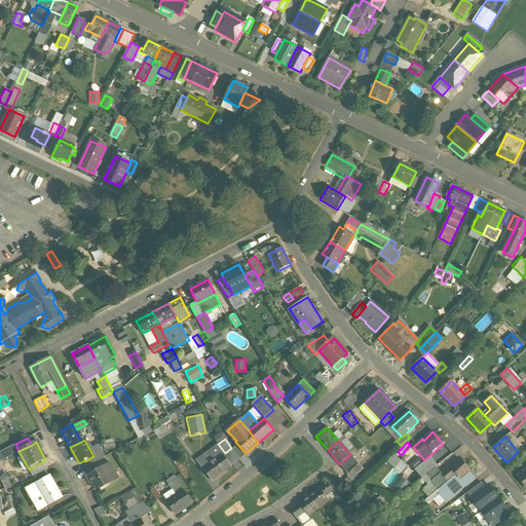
[(217,448),(201,460),(205,466),(222,454),(217,448)]
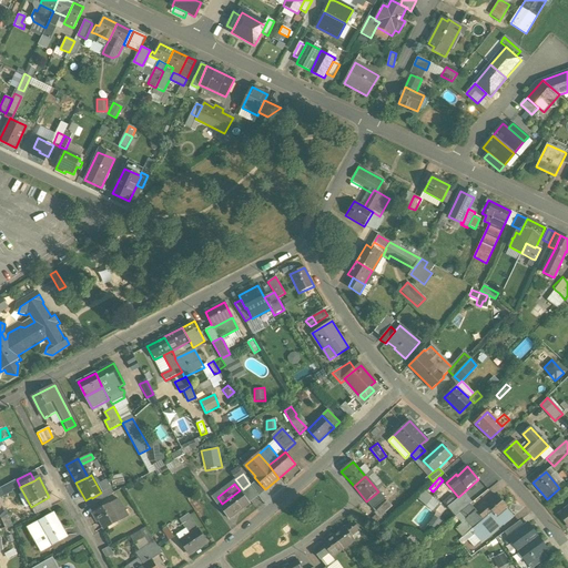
[(111,487),(101,493),(92,498),(94,504),(114,494),(111,487)]
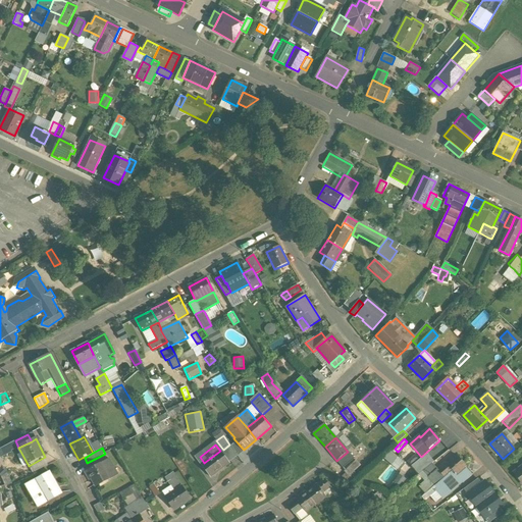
[(204,463),(201,465),(210,477),(229,463),(220,451),(204,463)]
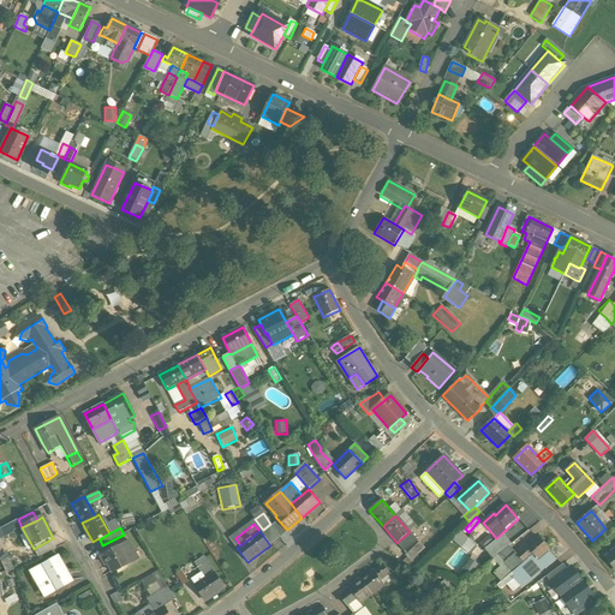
[(452,538),(466,554),(475,545),(460,531),(452,538)]
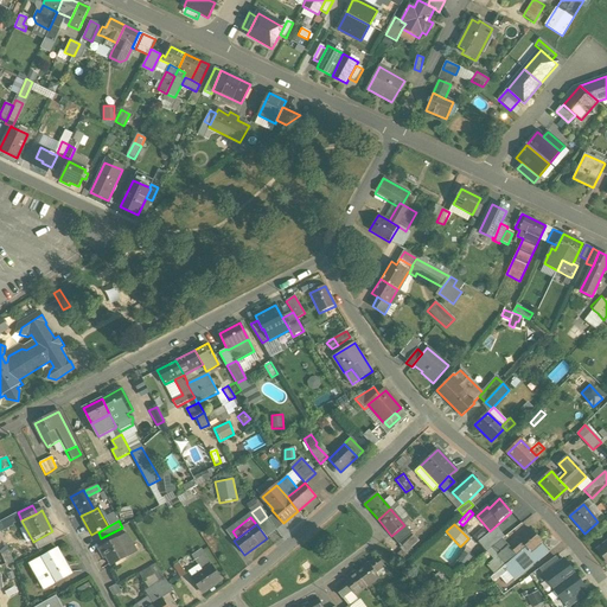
[(404,525),(391,536),(400,544),(411,534),(404,525)]
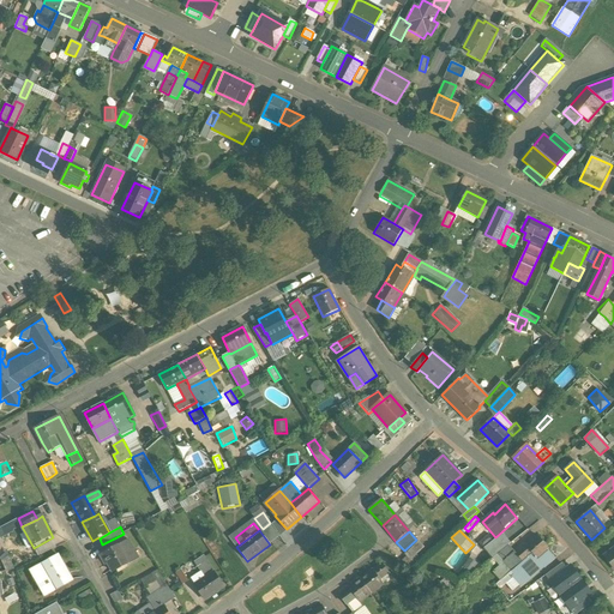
[(510,543),(503,534),(485,548),(492,558),(510,543)]
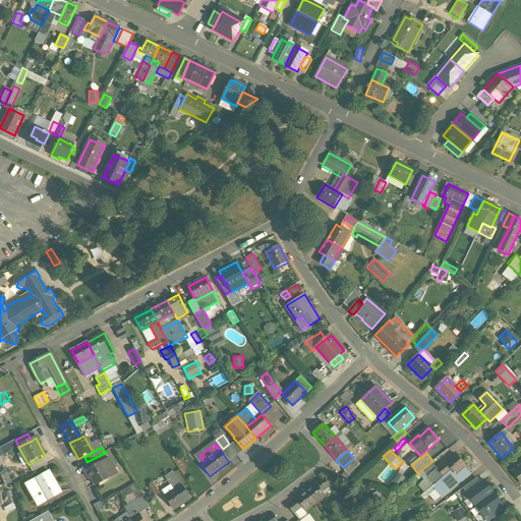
[(437,469),(426,477),(437,487),(431,491),(439,501),(452,490),(462,481),(462,482),(470,474),(464,467),(465,466),(455,455),(446,463),(445,462),(437,469)]
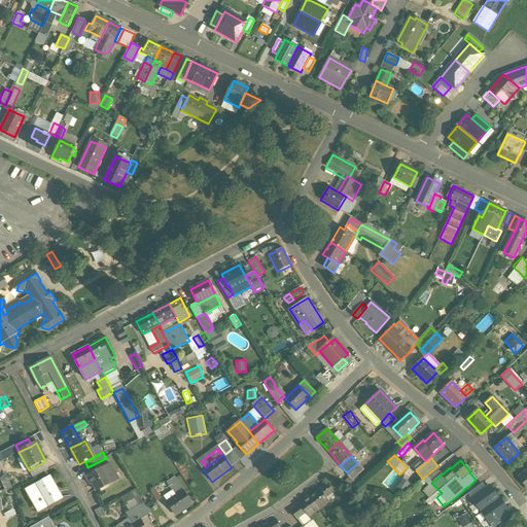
[(109,463),(85,477),(89,482),(92,480),(93,482),(92,483),(97,491),(111,484),(109,480),(116,476),(109,463)]
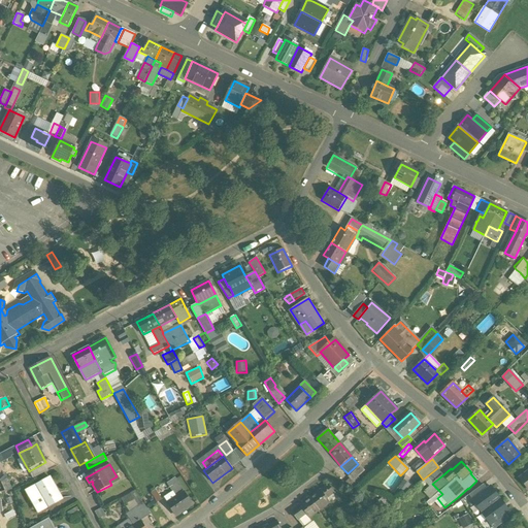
[(359,466),(352,472),(356,477),(363,471),(359,466)]
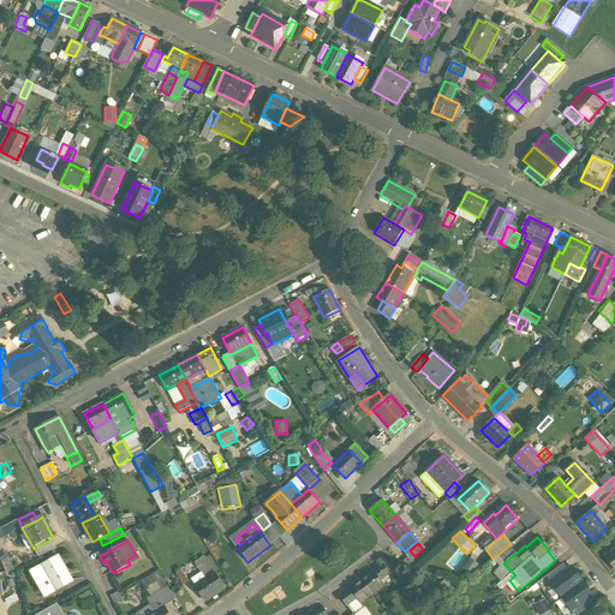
[(509,547),(497,556),(503,563),(515,554),(509,547)]
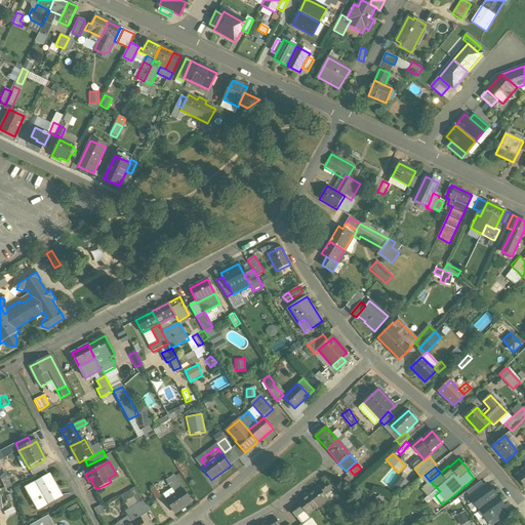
[(354,475),(350,470),(345,475),(347,476),(352,483),(353,483),(358,479),(354,475)]
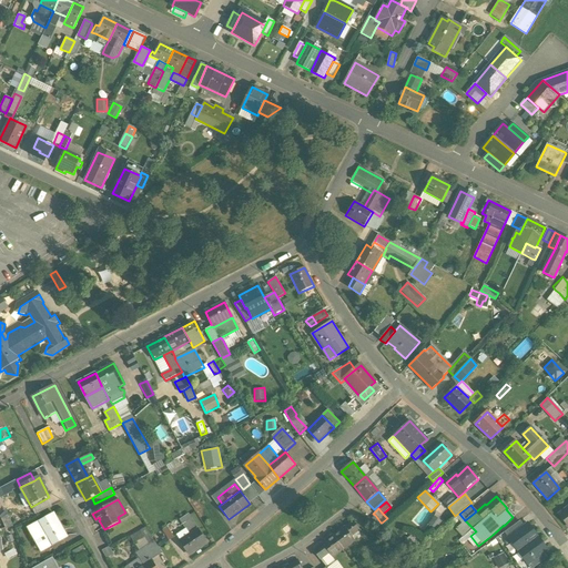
[(53,515),(38,524),(43,533),(51,546),(67,537),(53,515)]
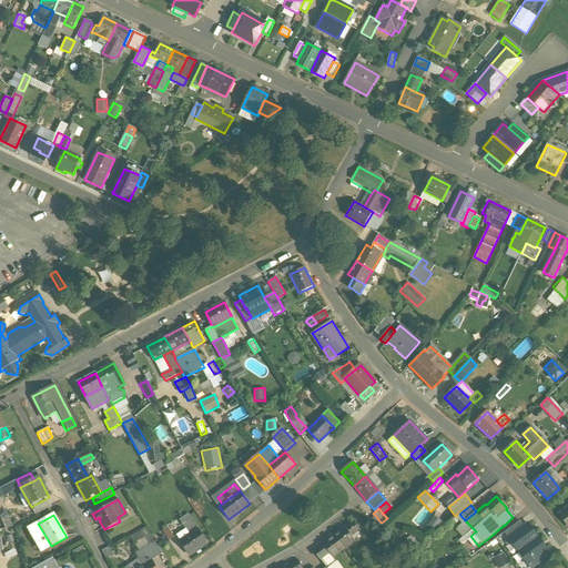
[(381,523),(375,515),(371,519),(377,526),(381,523)]
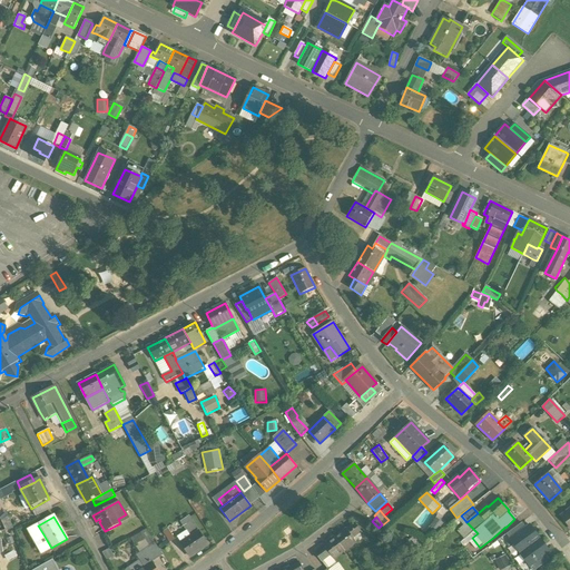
[(200,532),(190,518),(183,522),(189,532),(179,539),(183,543),(200,532)]
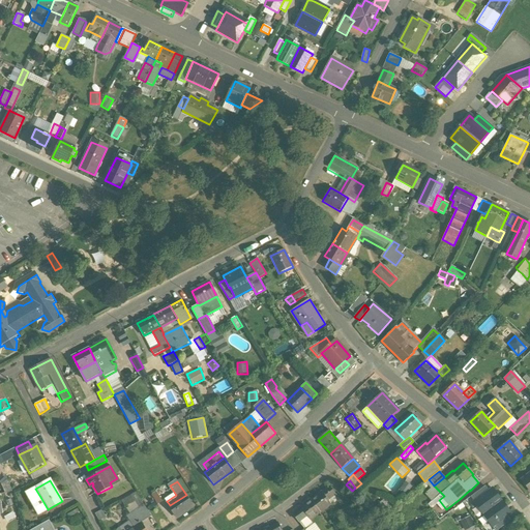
[(35,489),(27,494),(32,502),(40,497),(35,489)]
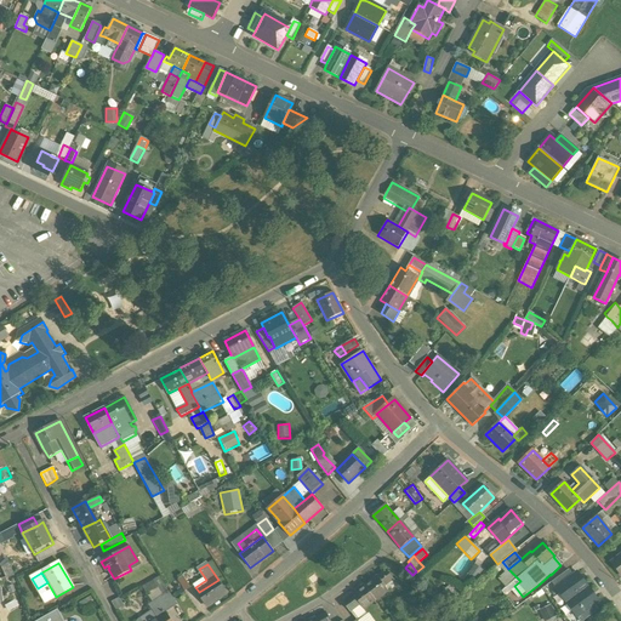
[(576,573),(556,588),(567,603),(587,587),(576,573)]
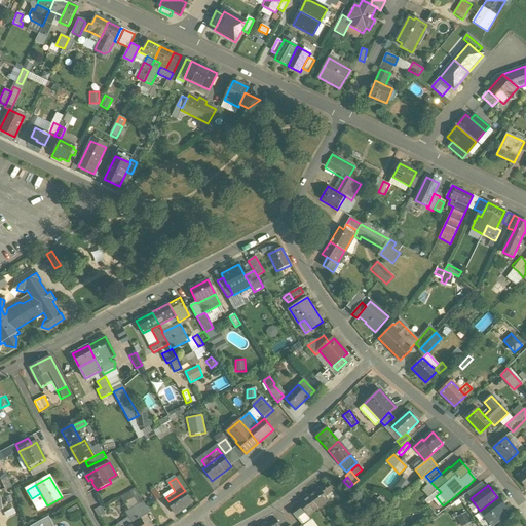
[(328,486),(321,491),(326,498),(334,492),(328,486)]
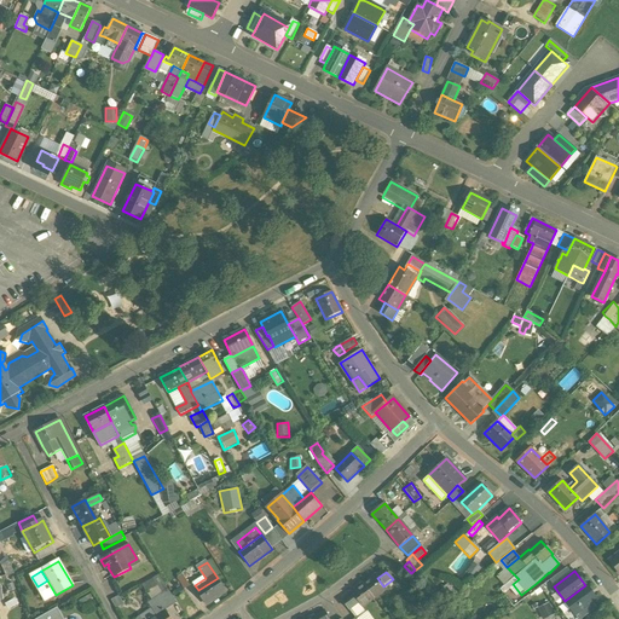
[(377,578),(375,574),(363,583),(375,599),(386,590),(383,586),(377,578)]
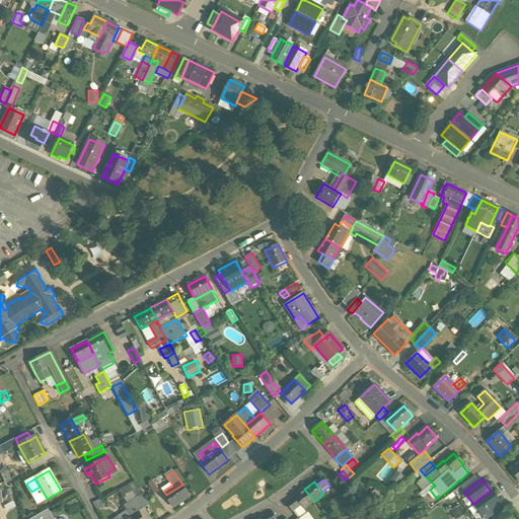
[(160,493),(154,484),(150,487),(155,496),(160,493)]
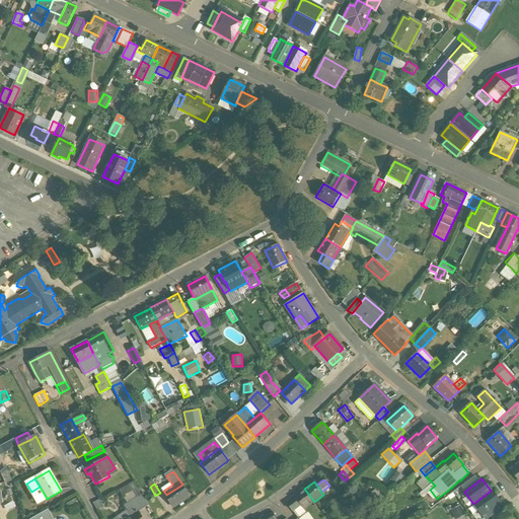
[(182,485),(166,495),(174,507),(191,497),(182,485)]
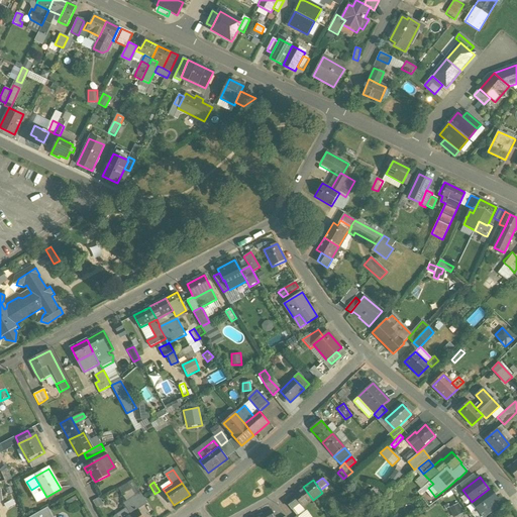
[(39,485),(31,490),(37,502),(46,497),(39,485)]
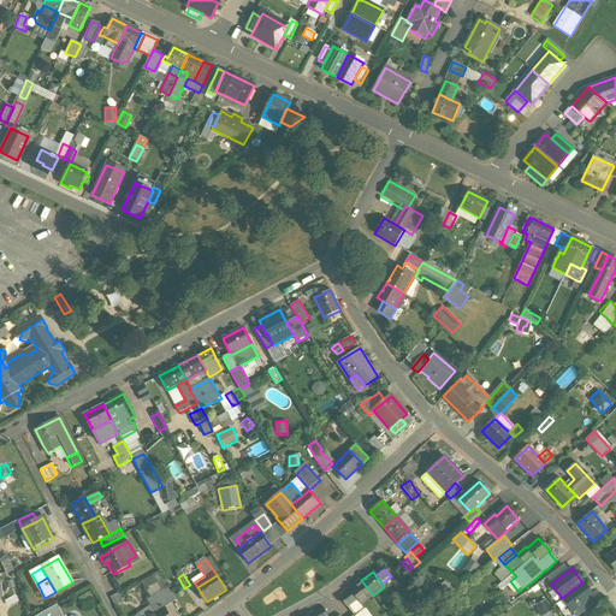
[(164,580),(150,588),(155,594),(167,586),(164,580)]
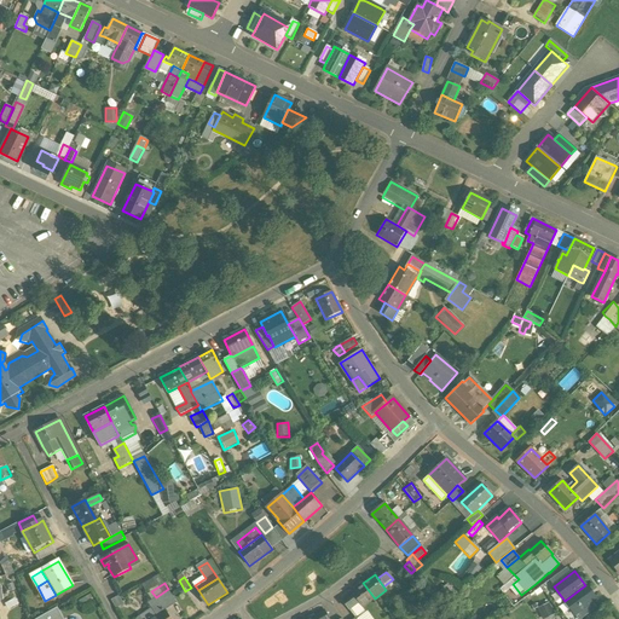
[(363,583),(351,593),(359,605),(362,608),(375,599),(363,583)]
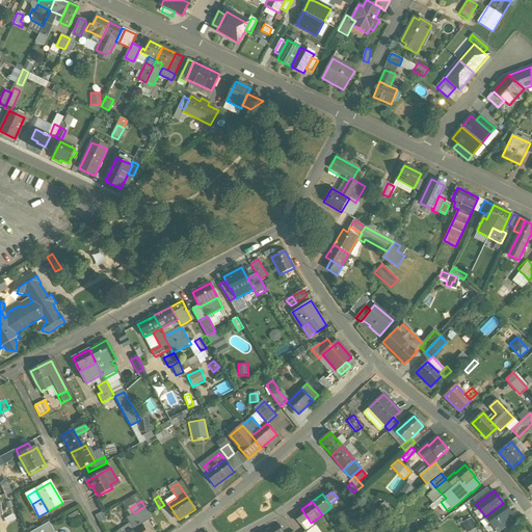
[(503,503),(485,516),(494,529),(512,515),(503,503)]
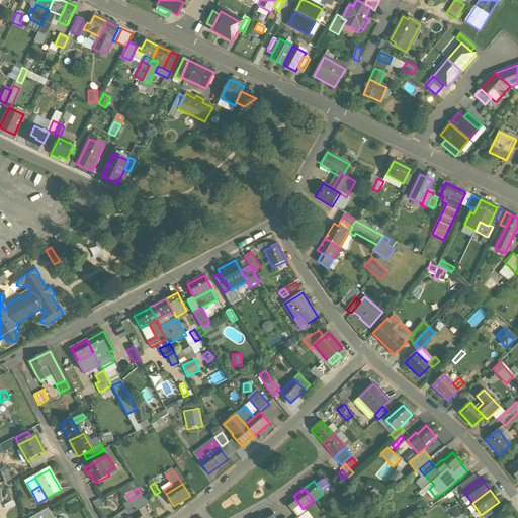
[(148,504),(141,493),(131,500),(138,511),(148,504)]
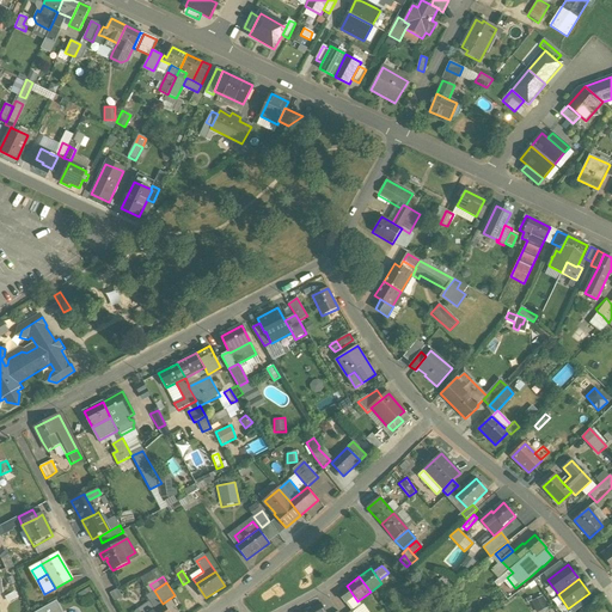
[(355,598),(347,586),(337,593),(346,604),(355,598)]
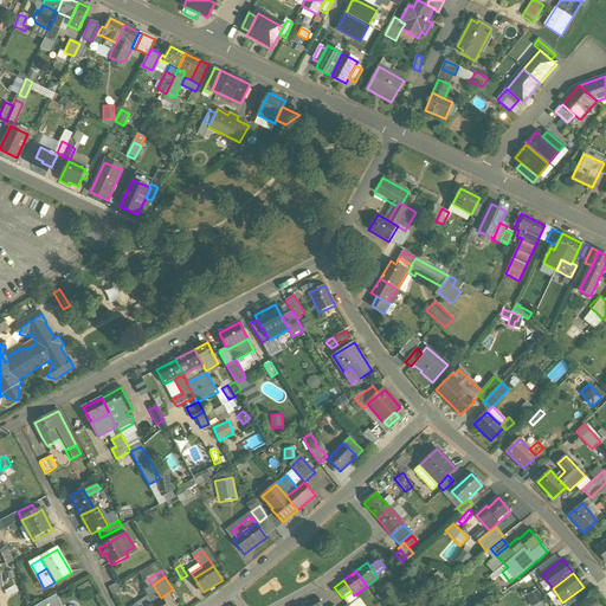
[(161,598),(153,585),(144,591),(148,595),(153,604),(161,598)]
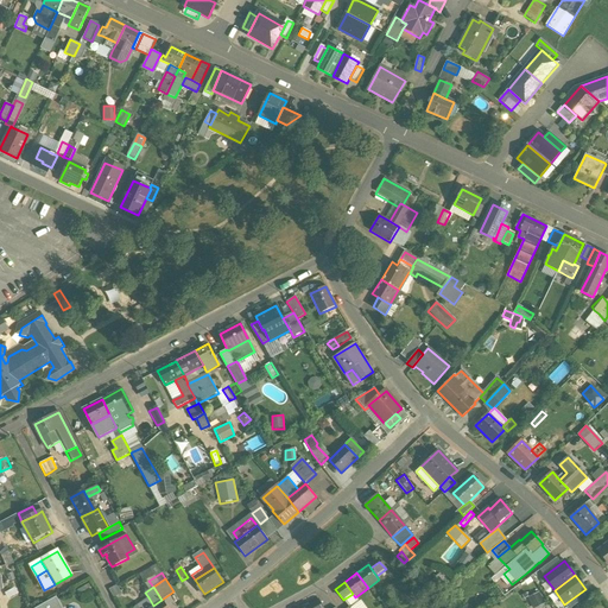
[(539,593),(529,596),(531,606),(542,603),(539,593)]
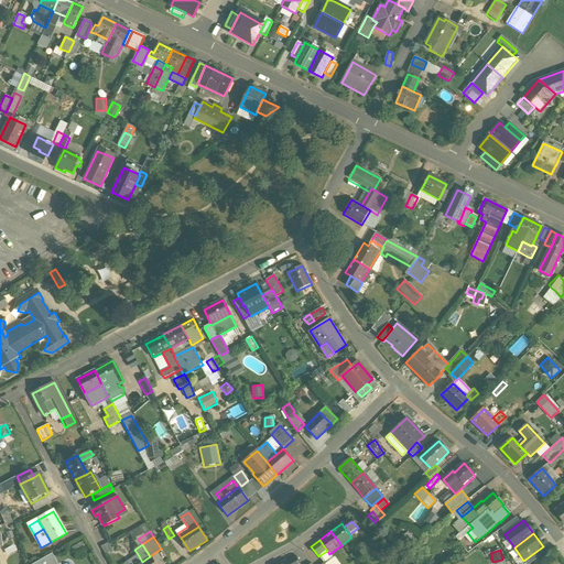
[(57,563),(52,554),(33,563),(57,563)]
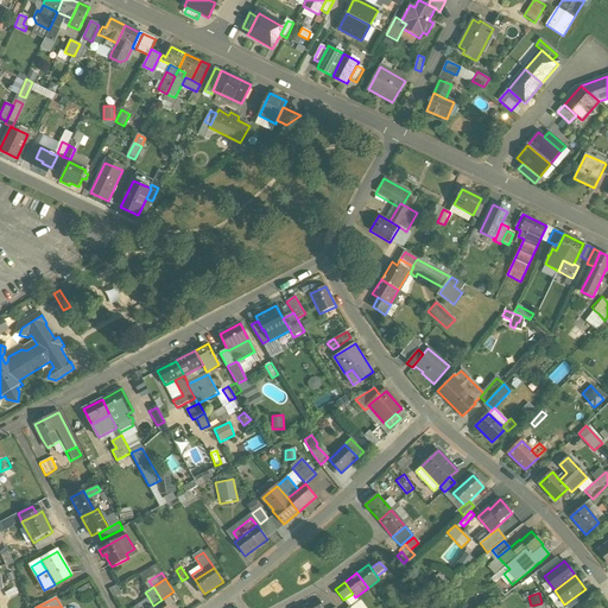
[(149,597),(138,606),(139,607),(149,607),(153,606),(149,597)]
